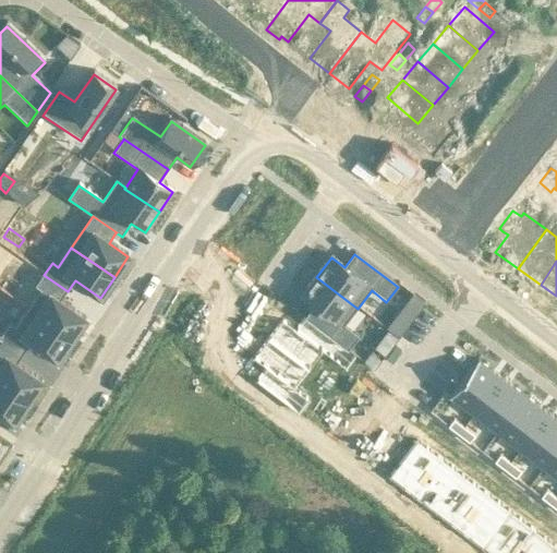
[(41,292),(28,311),(74,343),(84,329),(80,327),(85,320),(60,303),(68,291),(44,275),(35,288),(41,292)]
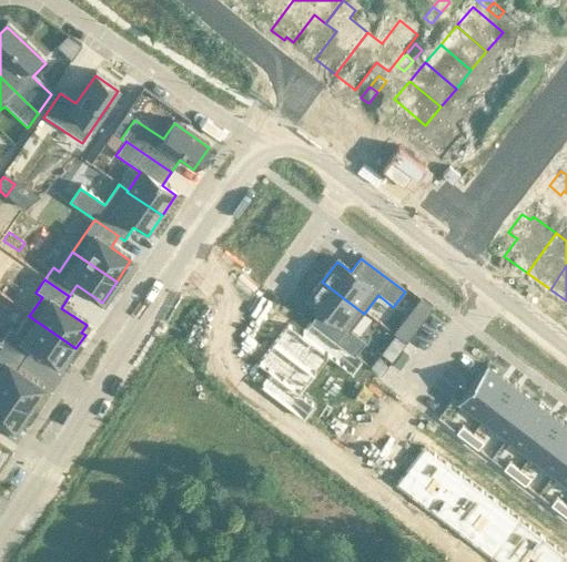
[(322,282),(306,302),(320,312),(310,325),(353,358),(365,344),(350,333),(364,314),(322,282)]
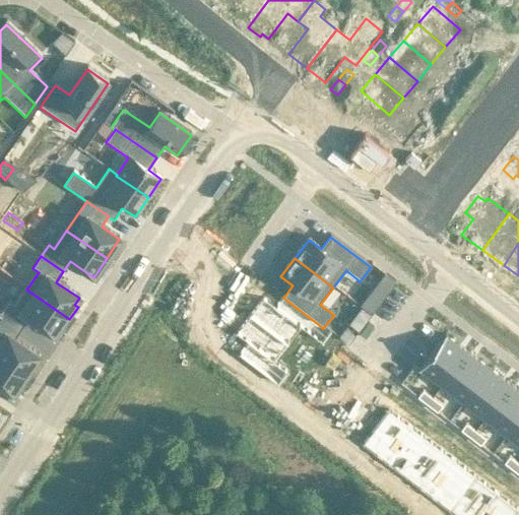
[(8,304),(0,315),(22,330),(29,320),(53,336),(58,329),(61,331),(69,319),(26,290),(14,307),(8,304)]
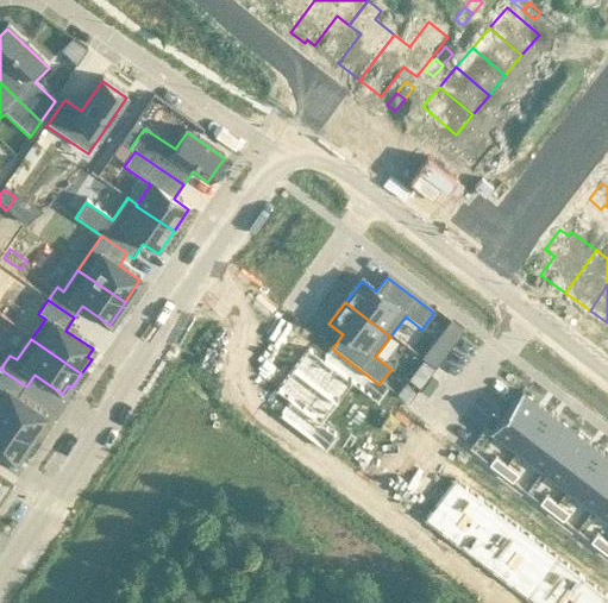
[(431,347),(421,360),(434,370),(445,358),(431,347)]
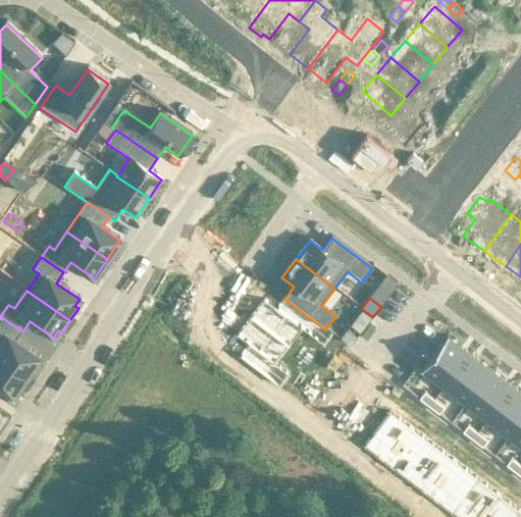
[(264,301),(250,318),(289,348),(302,331),(323,348),(332,335),(324,329),(284,299),(276,310),(264,301)]
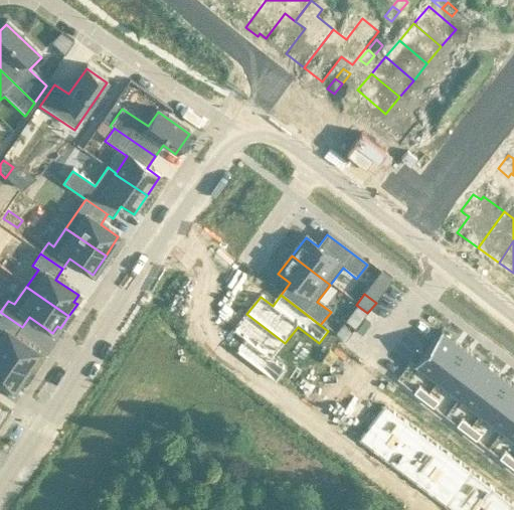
[(0,331),(1,331),(0,333),(0,355),(25,372),(38,354),(15,338),(22,327),(0,312),(0,331)]
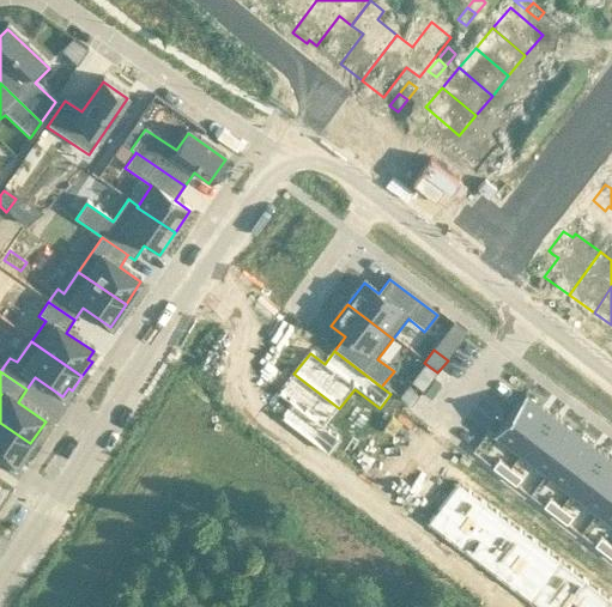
[(294,374),(277,395),(291,407),(280,422),(327,457),(340,442),(323,429),(339,408),(294,374)]
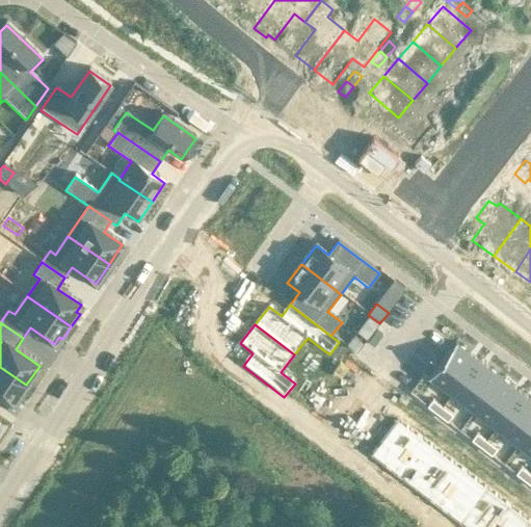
[(356,354),(363,345),(353,338),(346,346),(356,354)]
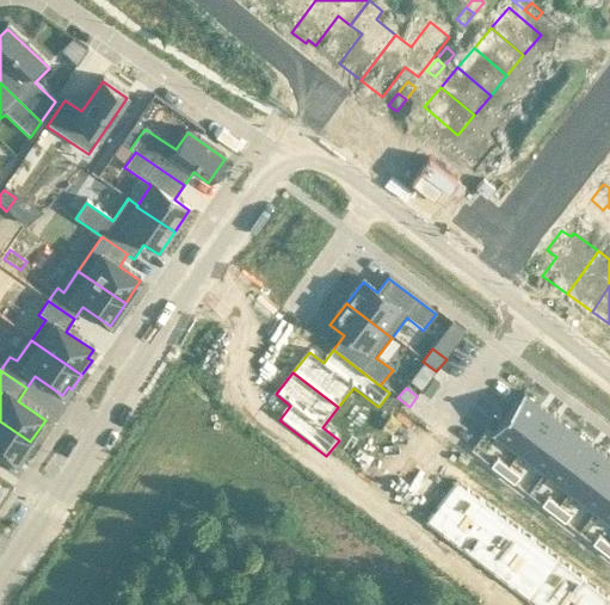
[(524,396),(493,437),(518,456),(549,415),(524,396)]
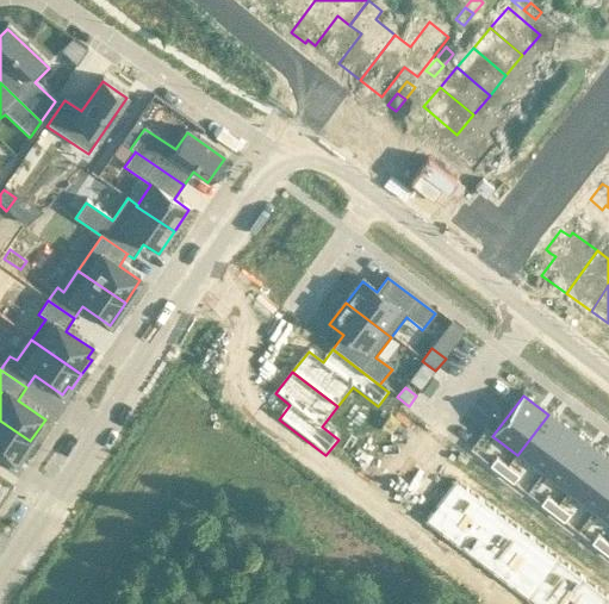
[(548,415),(517,455),(544,474),(573,435),(548,415)]
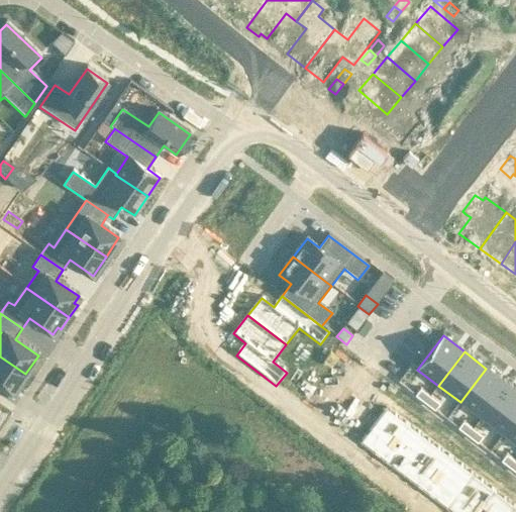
[(0,384),(12,393),(25,374),(0,356),(0,384)]
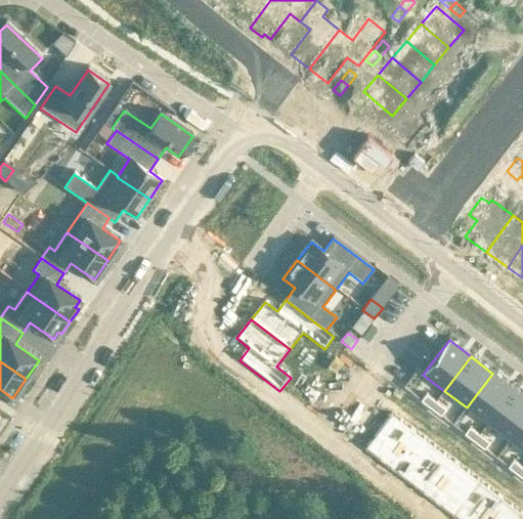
[(492,374),(467,407),(488,425),(515,390),(492,374)]
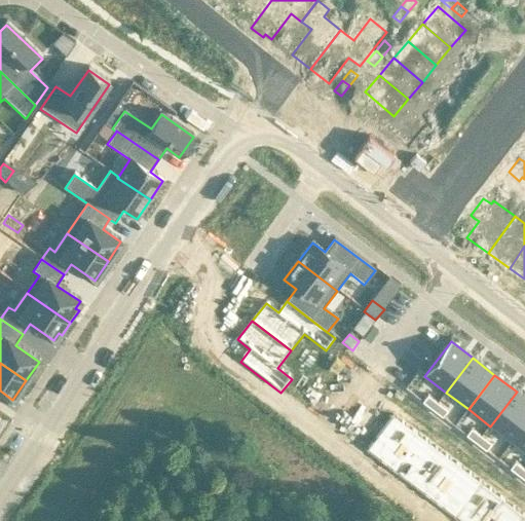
[(524,398),(517,392),(490,426),(512,443),(524,425),(524,398)]
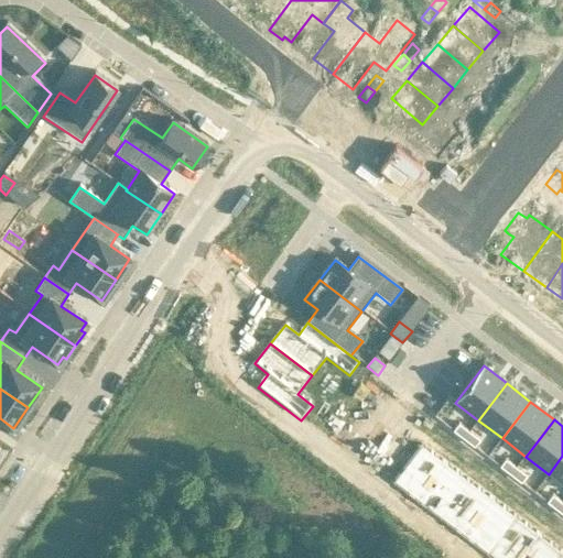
[(458,426),(453,433),(463,440),(468,434),(458,426)]
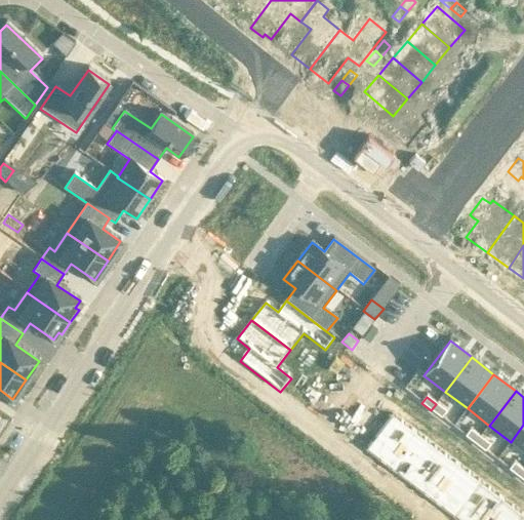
[(436,404),(431,410),(441,418),(446,411),(436,404)]
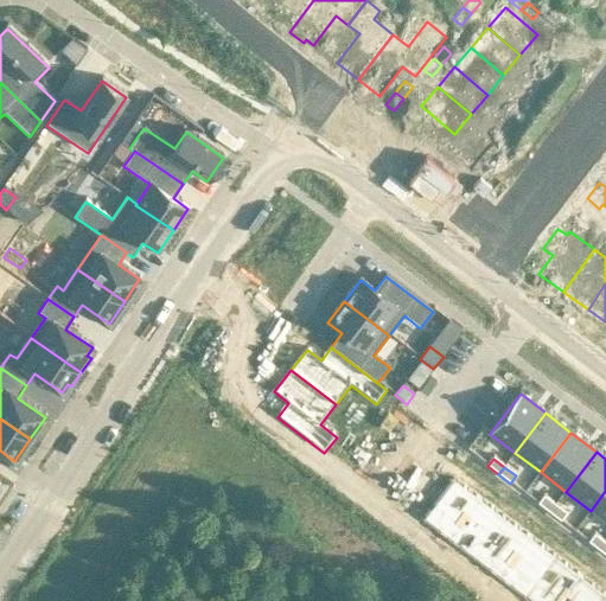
[(483,472),(477,480),(489,488),(495,481),(483,472)]
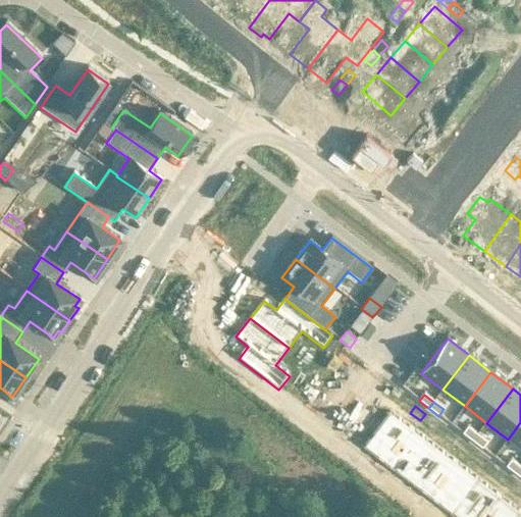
[(389,413),(363,448),(385,464),(412,429),(389,413)]
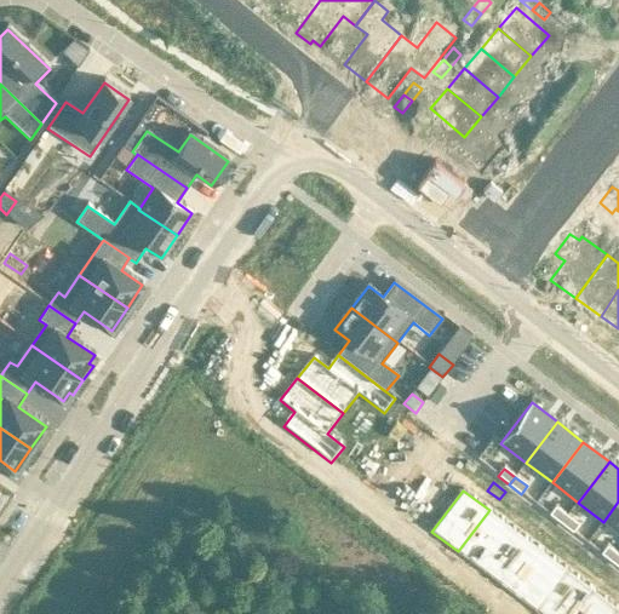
[(505,492),(499,499),(510,508),(516,500),(505,492)]
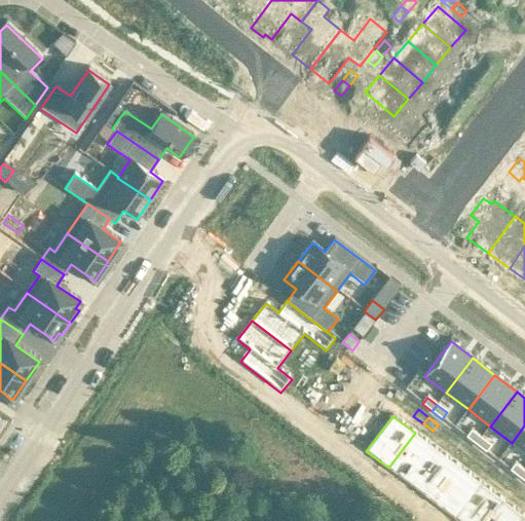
[(524,425),(512,443),(524,452),(524,425)]
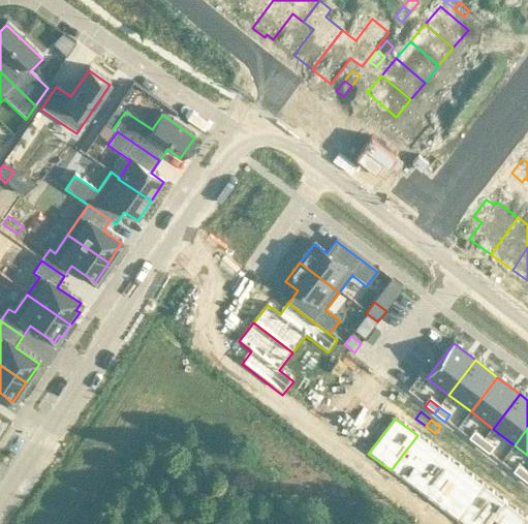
[(473,433),(468,440),(478,448),(484,441),(473,433)]
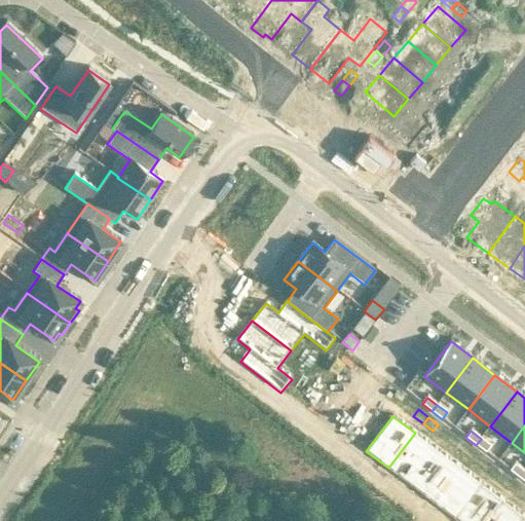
[(415,433),(388,468),(410,485),(437,450),(415,433)]
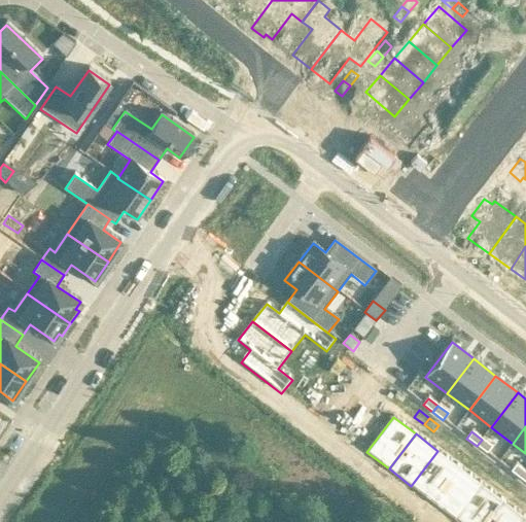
[(482,440),(477,446),(486,453),(491,447),(482,440)]
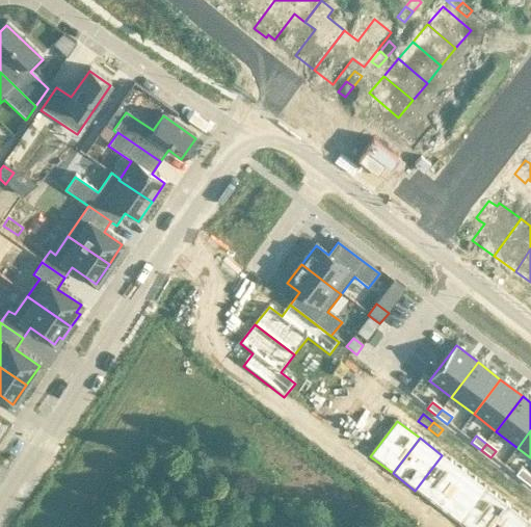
[(467,448),(461,454),(472,463),(477,455),(467,448)]
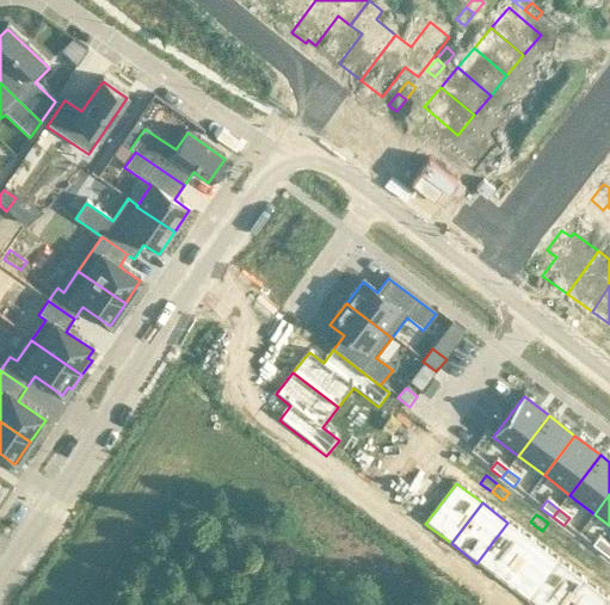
[(507,523),(476,563),(501,582),(534,542),(507,523)]
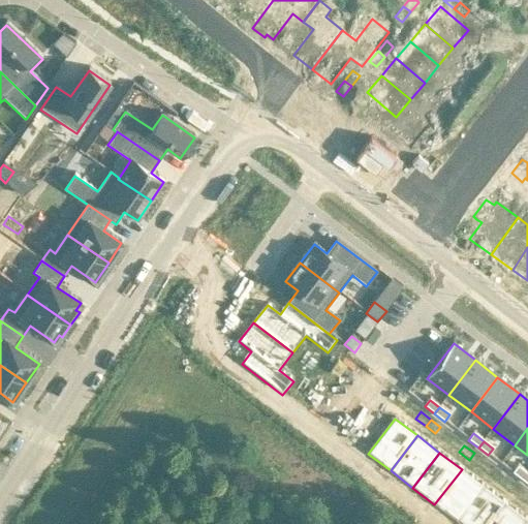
[(474,453),(469,460),(479,467),(484,460),(474,453)]
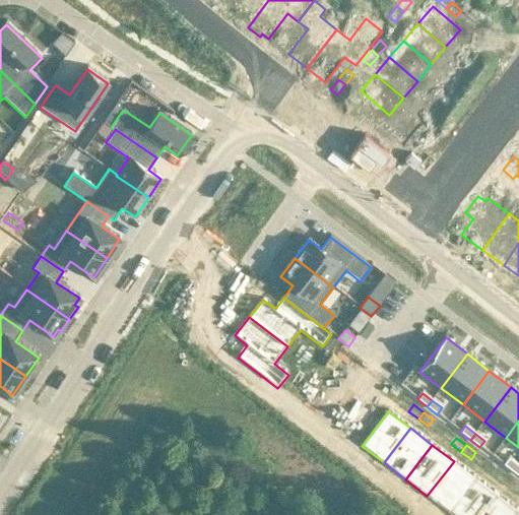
[(509,459),(504,465),(514,473),(518,466),(509,459)]
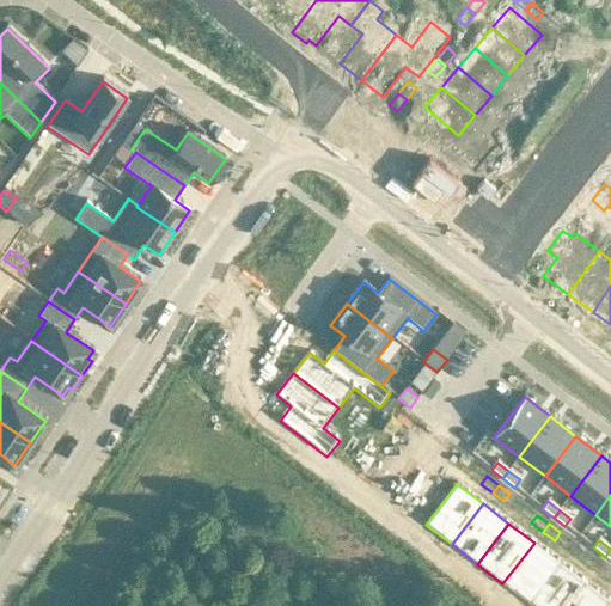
[(535,543),(502,583),(529,604),(560,563),(535,543)]
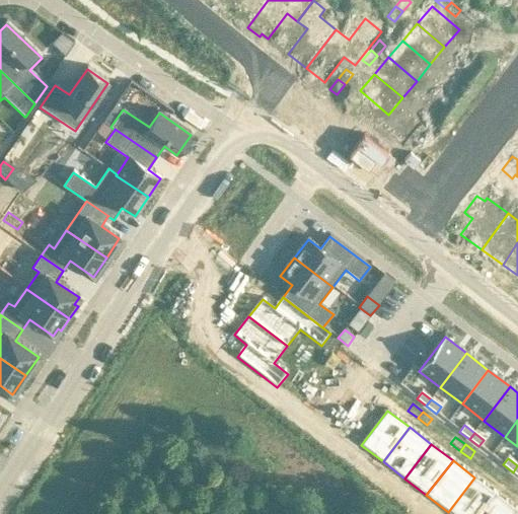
[(499,469),(494,476),(504,484),(509,478),(499,469)]
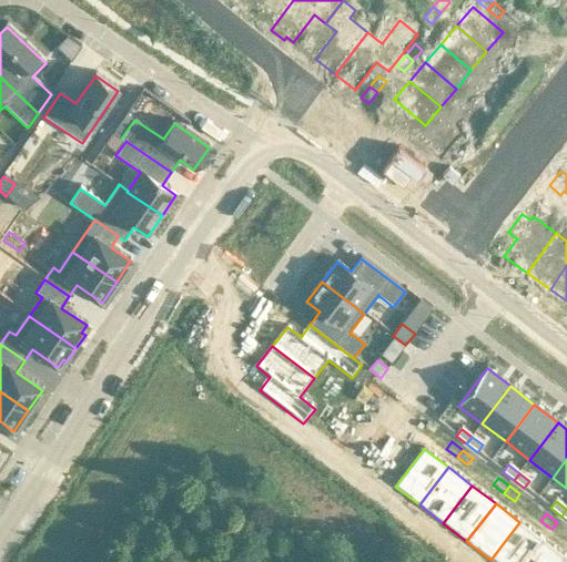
[(519,522),(490,560),(493,561),(526,561),(543,540),(519,522)]
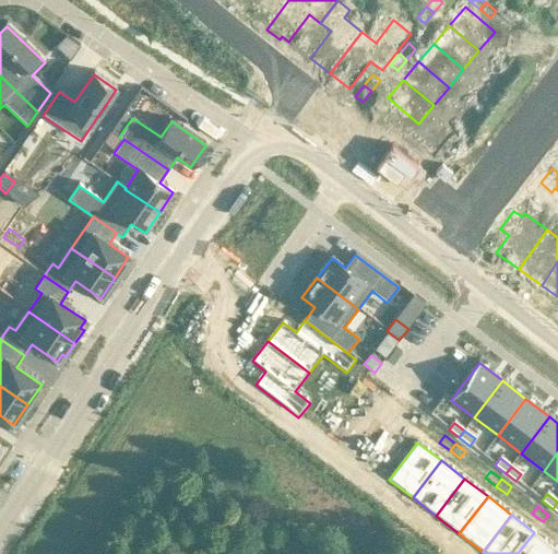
[(557,522),(548,515),(543,521),(553,530),(557,522)]
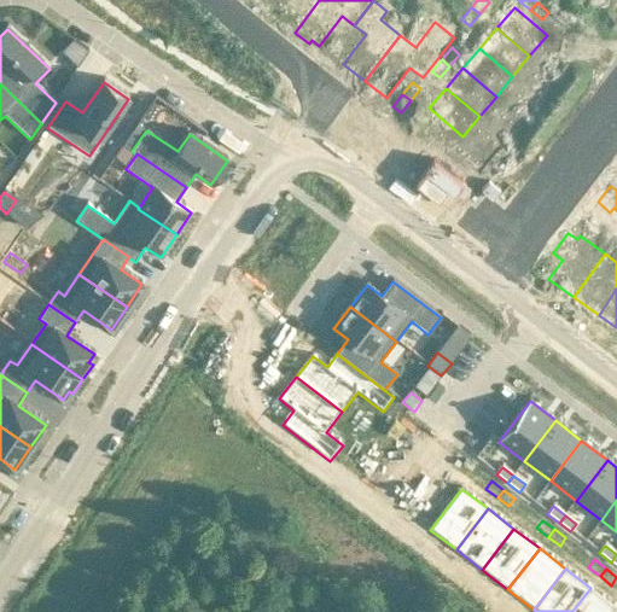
[(591,588),(572,611),(613,611),(616,607),(591,588)]
